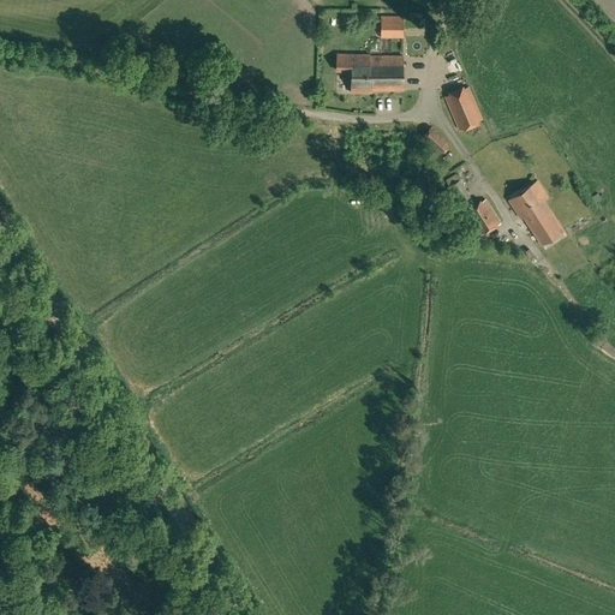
[(402,36),(404,16),(381,16),(381,36),(402,36)]
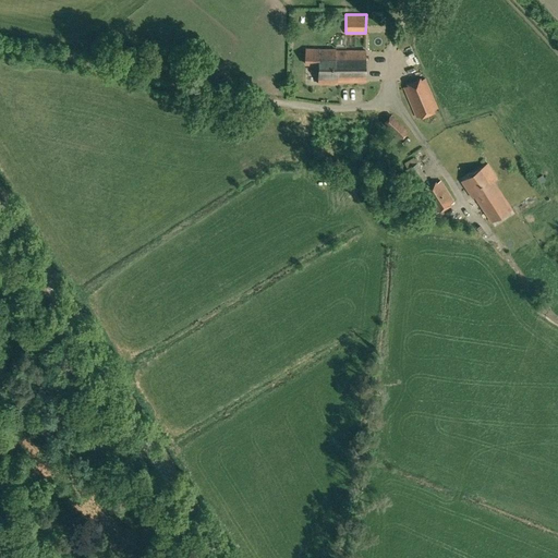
[(338,81),(365,82),(365,50),(335,50),(335,49),(319,49),(305,49),(305,63),(318,64),(318,84),(338,84),(338,81)]
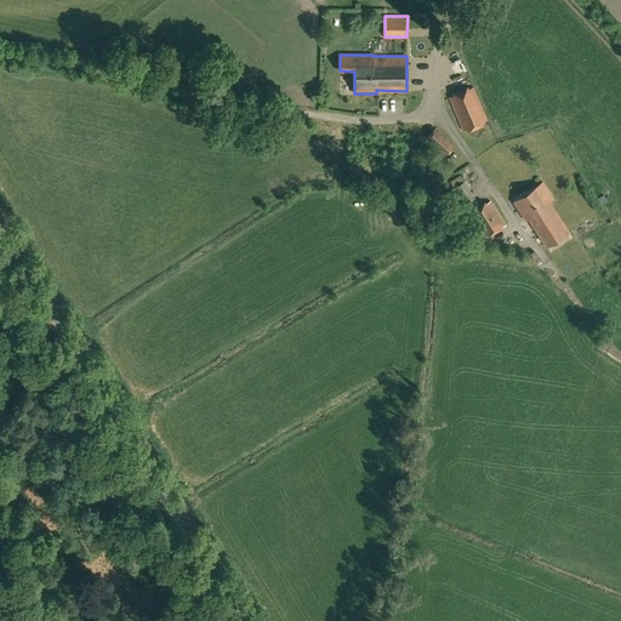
[(463,130),(488,120),(473,87),(449,97),(463,130)]
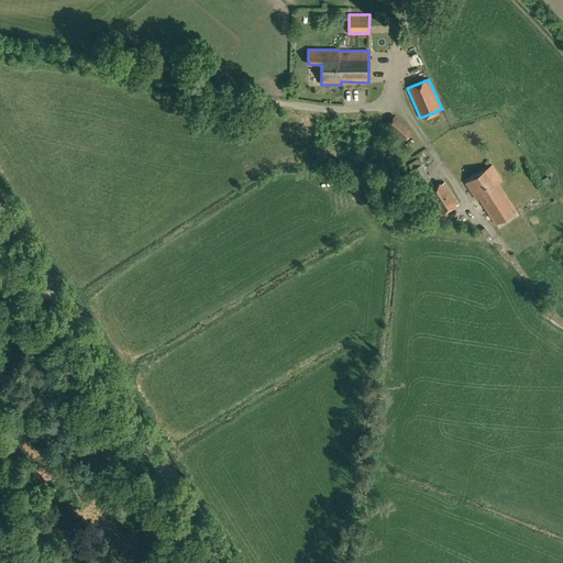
[(405,141),(412,132),(395,116),(386,124),(403,140),(405,141)]
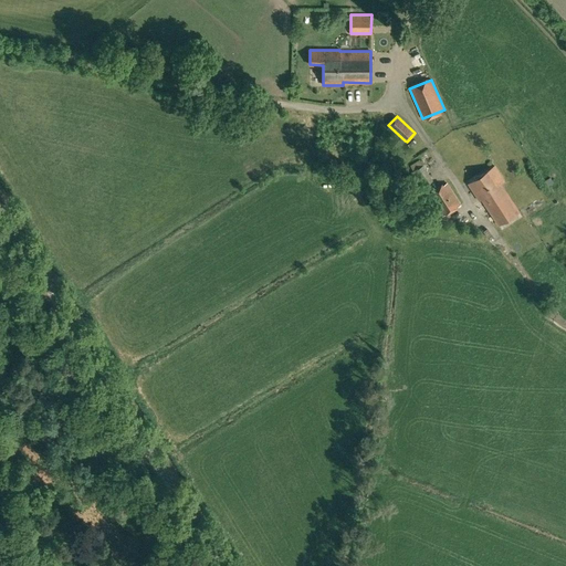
[(426,190),(435,185),(432,180),(433,180),(423,165),(410,173),(421,188),(423,187),(426,190)]
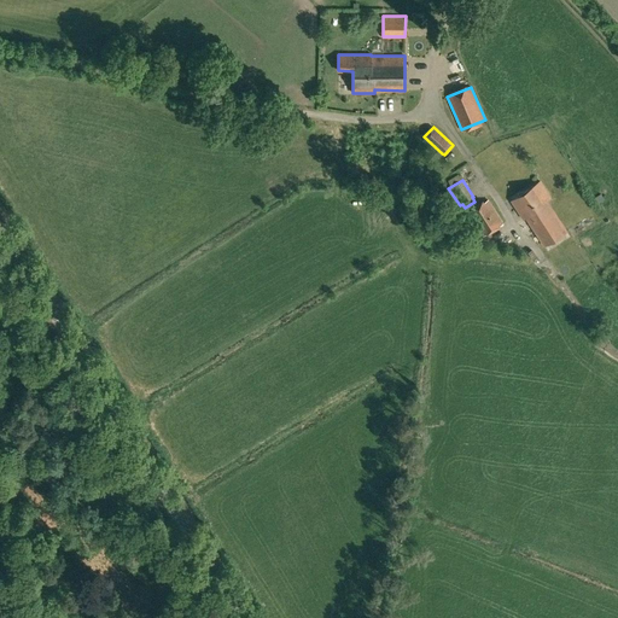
[(544,245),(566,231),(546,200),(551,198),(540,181),(511,200),(524,220),(519,223),(525,233),(532,228),(544,245)]
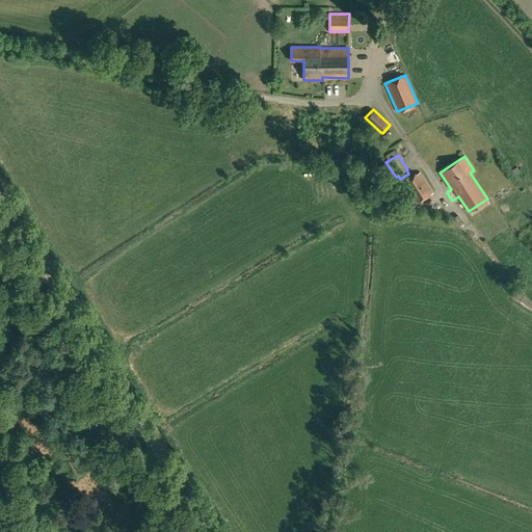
[(516,169),(521,176),(526,173),(522,166),(516,169)]
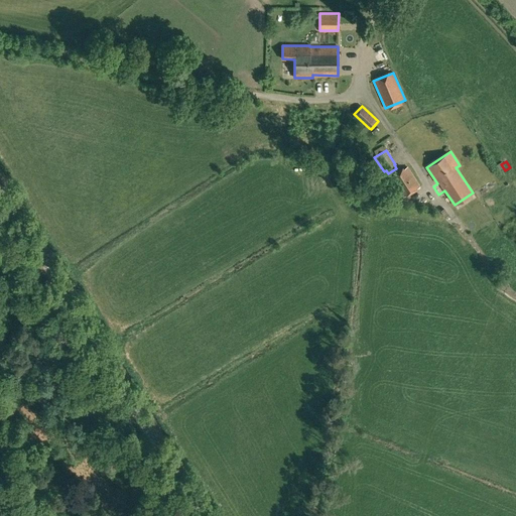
[(403,198),(419,186),(407,167),(391,177),(403,198)]
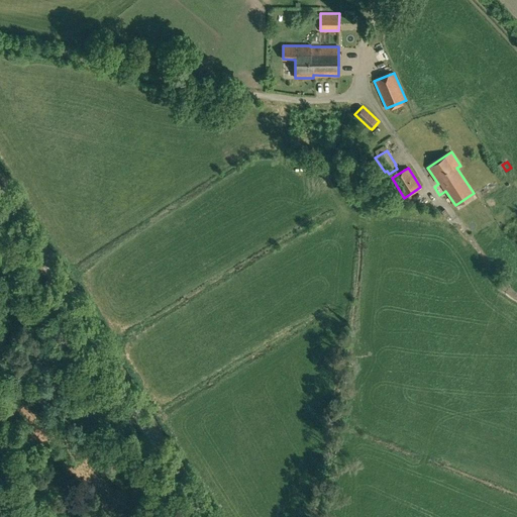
All buildings are outlined.
